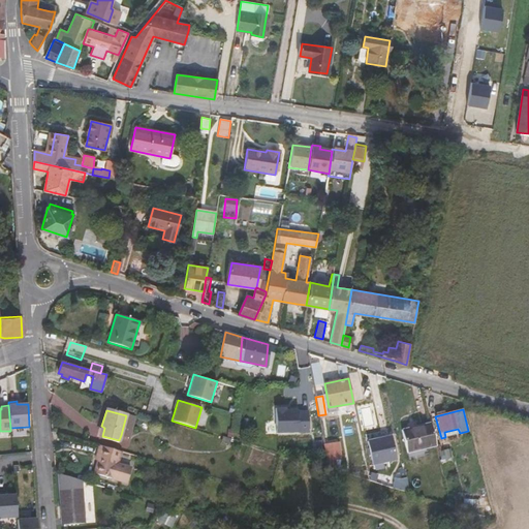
[(126,415),(121,435),(127,437),(132,417),(126,415)]
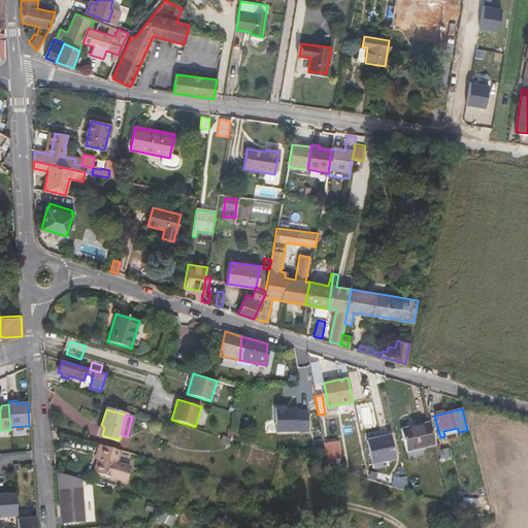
[(434,444),(429,423),(401,430),(406,452),(434,444)]
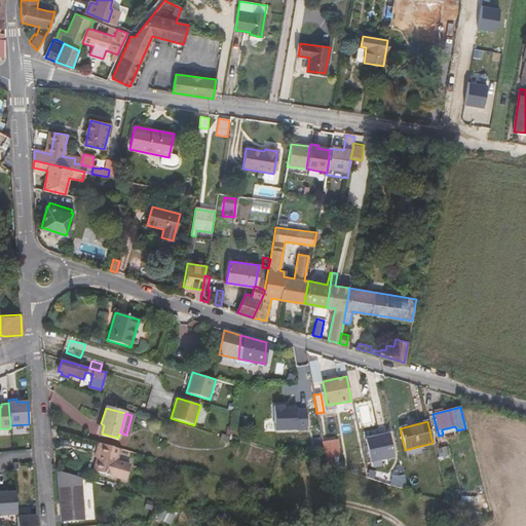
[(229,436),(221,434),(219,440),(227,442),(229,436)]
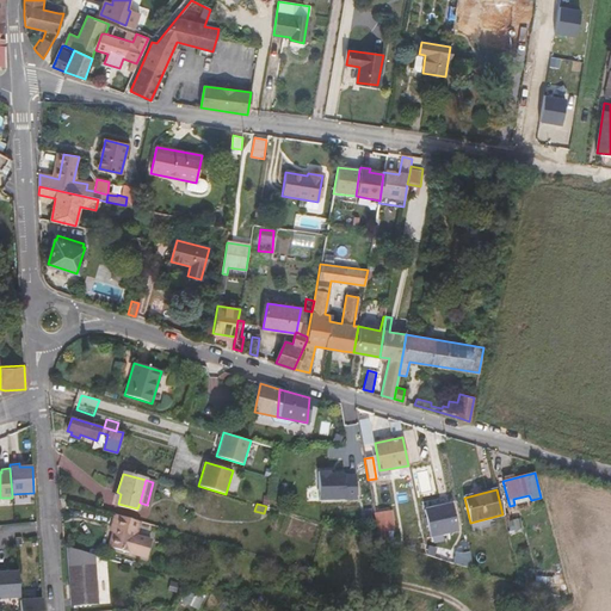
[(425,510),(431,536),(455,531),(450,504),(425,510)]
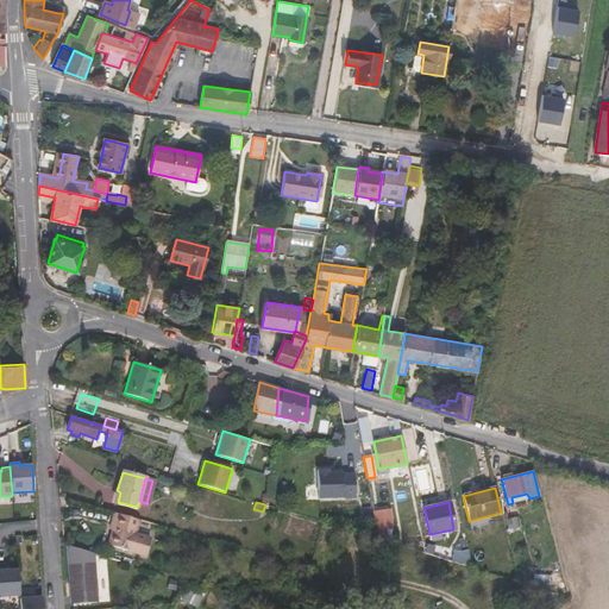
[(378,509),(372,510),(377,534),(397,529),(396,523),(382,525),(378,509)]
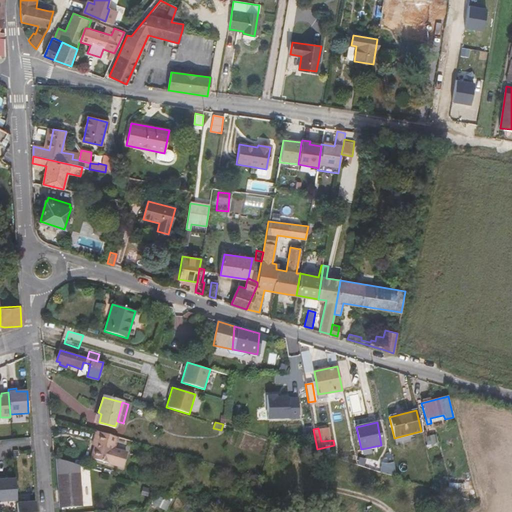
[(116,436),(95,430),(91,444),(93,445),(89,457),(120,466),(125,452),(113,448),(116,436)]
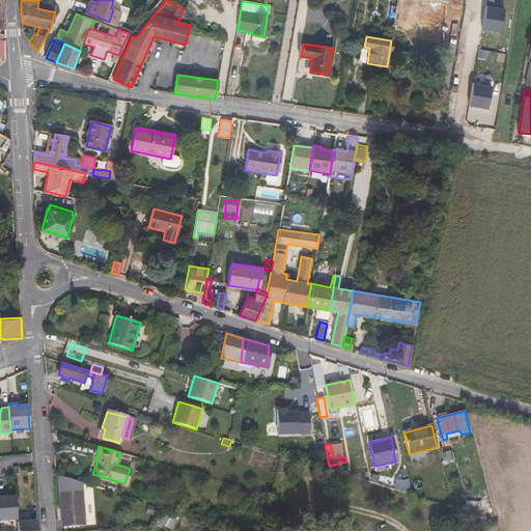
[(85,525),(83,491),(59,492),(59,501),(61,502),(63,527),(85,525)]
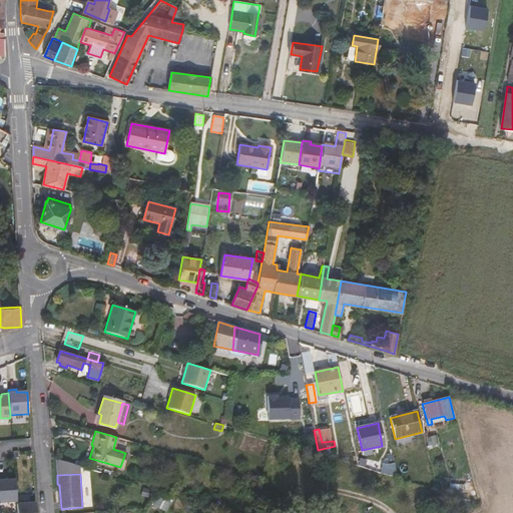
[(0,479),(0,502),(16,502),(15,479),(0,479)]
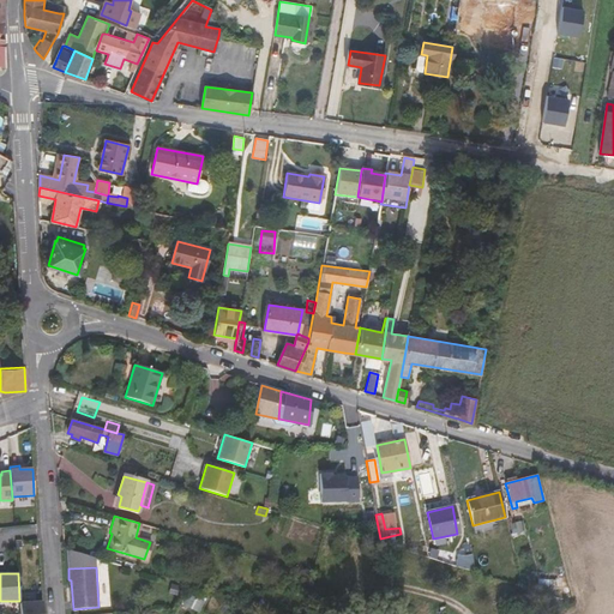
[(536,590),(548,594),(549,581),(537,579),(536,590)]
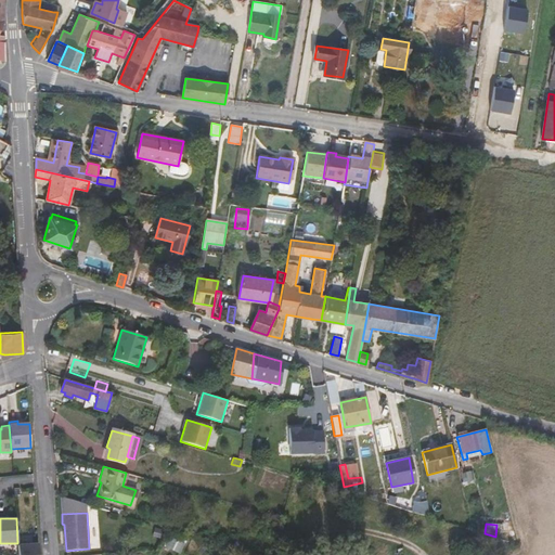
[(17,554),(38,554),(38,543),(17,544),(17,554)]
